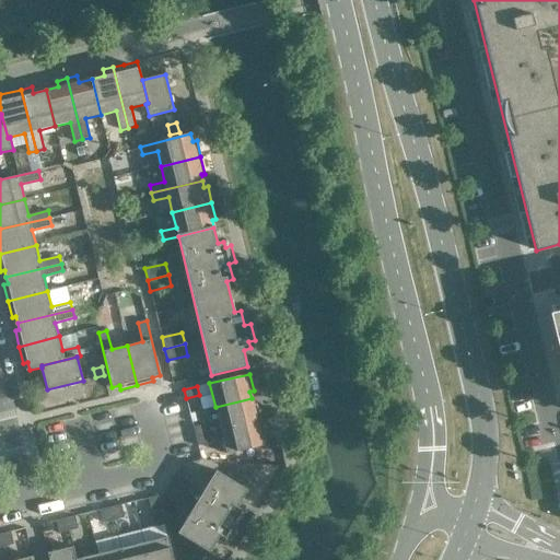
[(253,405),(252,398),(216,407),(221,430),(260,420),(257,404),(253,405)]
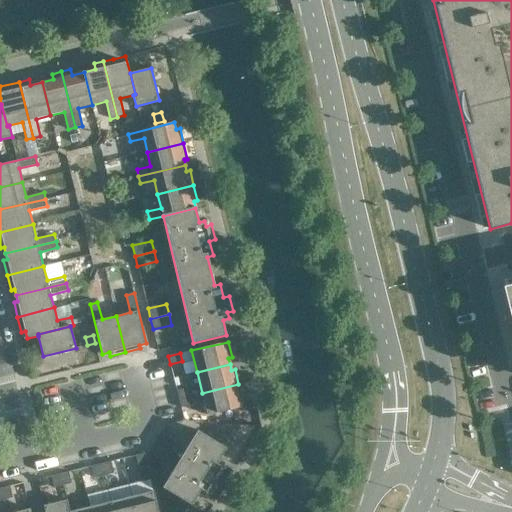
[(242,398),(238,384),(202,393),(207,415),(240,407),(238,399),(242,398)]
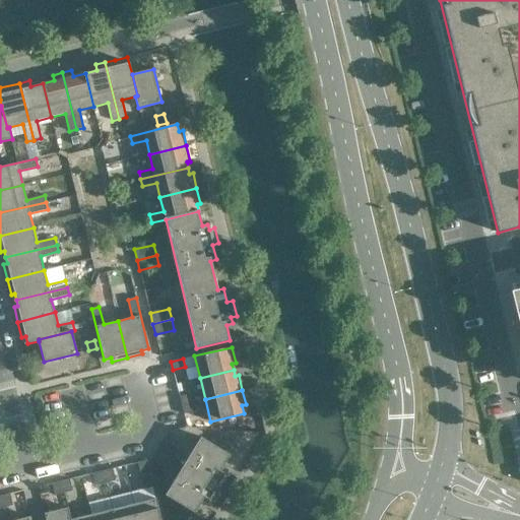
[(191,394),(180,397),(182,405),(193,402),(191,394)]
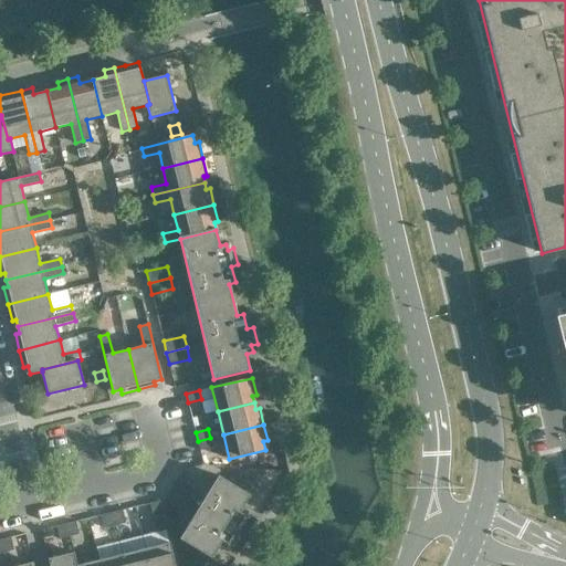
[(212,448),(210,438),(198,441),(200,451),(212,448)]
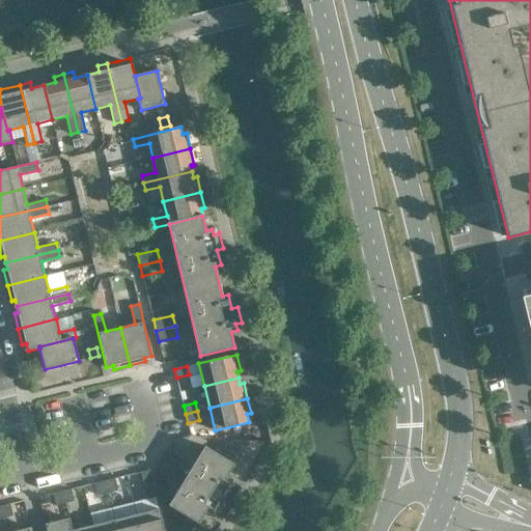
[(220,510),(229,497),(224,494),(231,481),(226,478),(234,464),(204,446),(169,505),(198,524),(206,509),(213,513),(216,508),(220,510)]
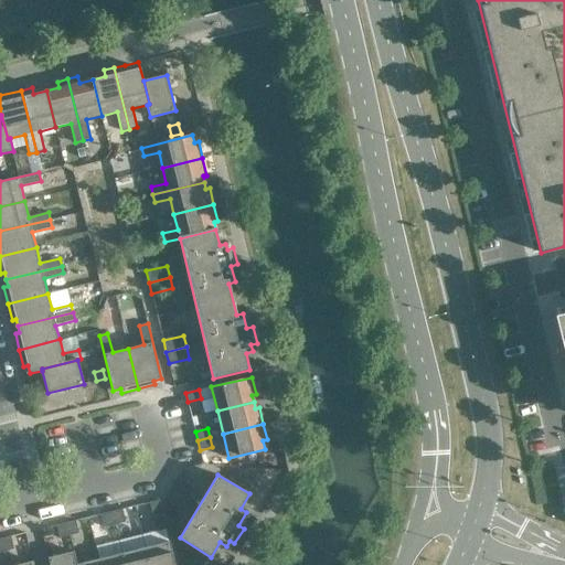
[(194,489),(176,478),(169,488),(188,499),(194,489)]
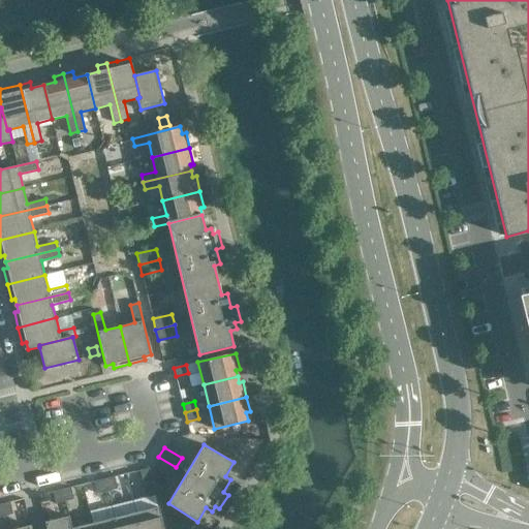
[(176,467),(158,457),(153,467),(169,477),(176,467)]
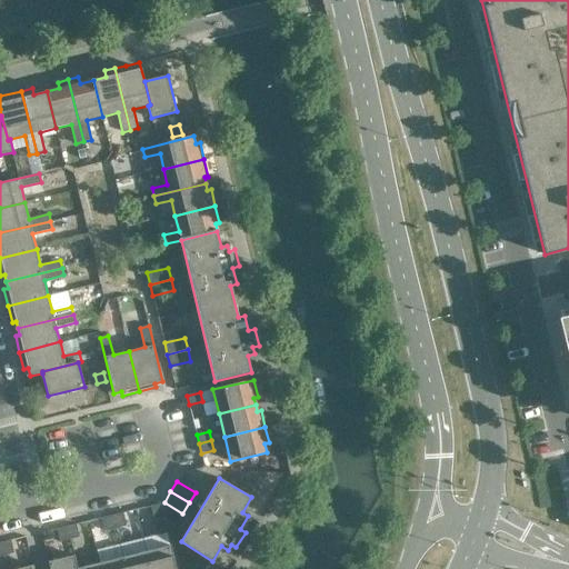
[(163,517),(160,503),(151,506),(155,519),(163,517)]
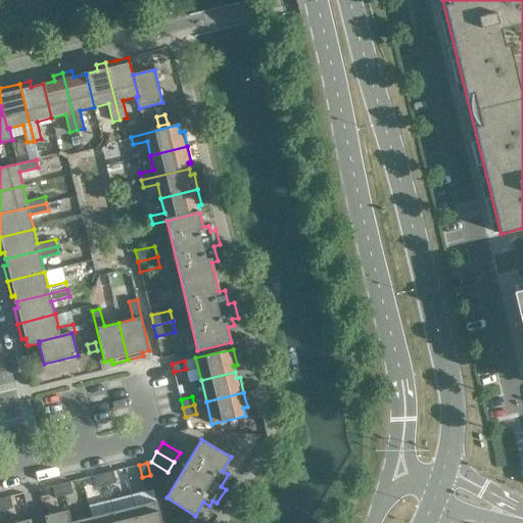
[(115,483),(113,472),(103,474),(106,485),(115,483)]
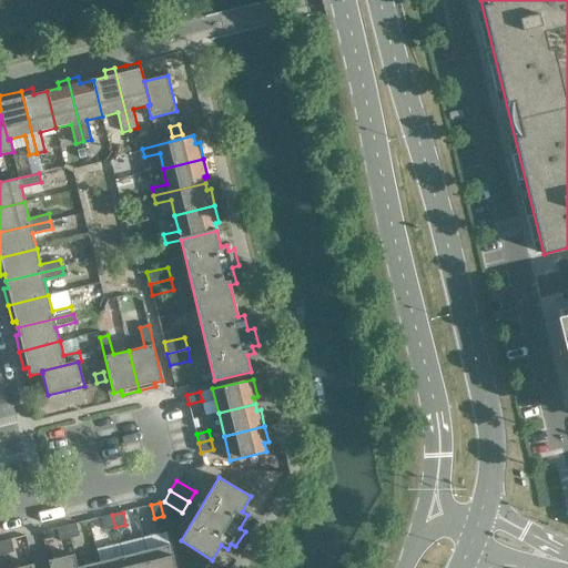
[(115,527),(112,515),(102,517),(105,530),(115,527)]
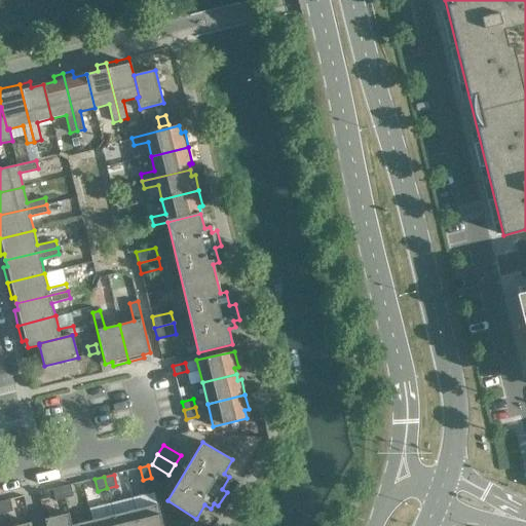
[(73,496),(70,485),(62,487),(65,498),(73,496)]
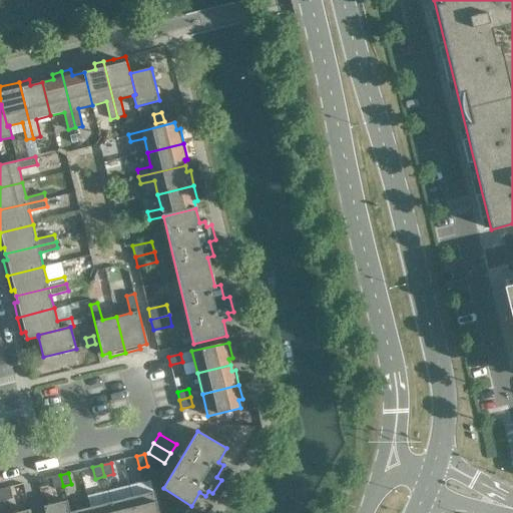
[(63,486),(60,475),(51,477),(54,488),(63,486)]
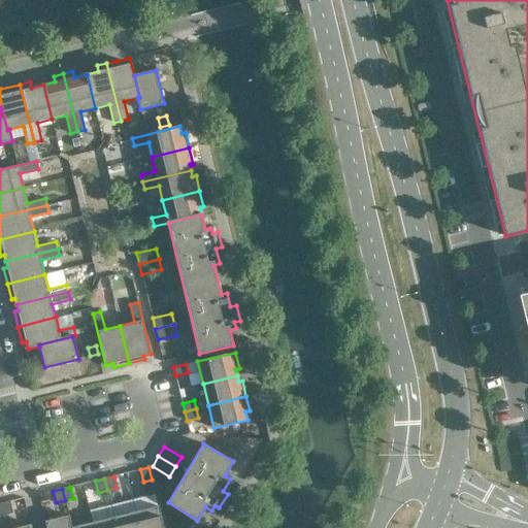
[(39,495),(41,503),(52,500),(50,493),(39,495)]
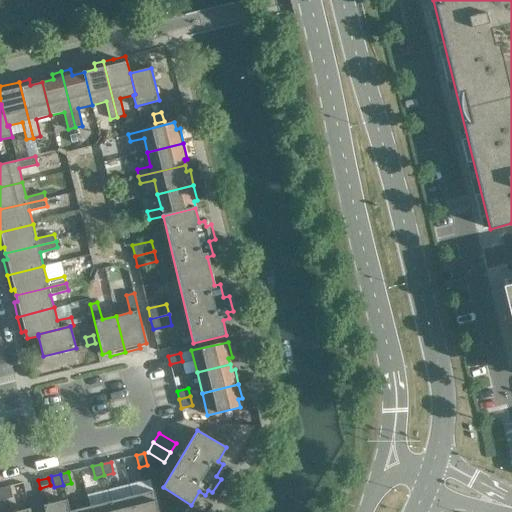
[(12,498),(10,487),(1,489),(4,500),(12,498)]
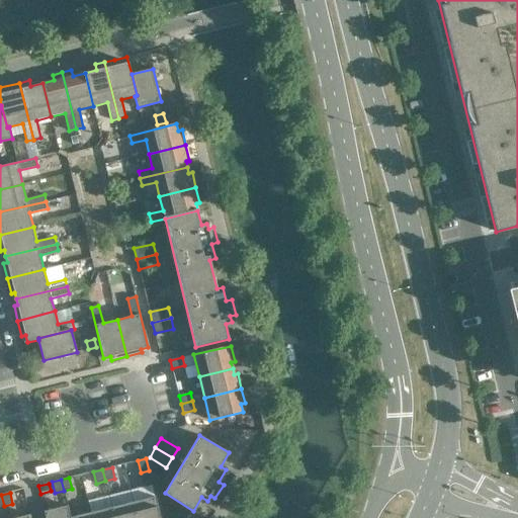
[(160,517),(156,497),(133,502),(137,517),(160,517)]
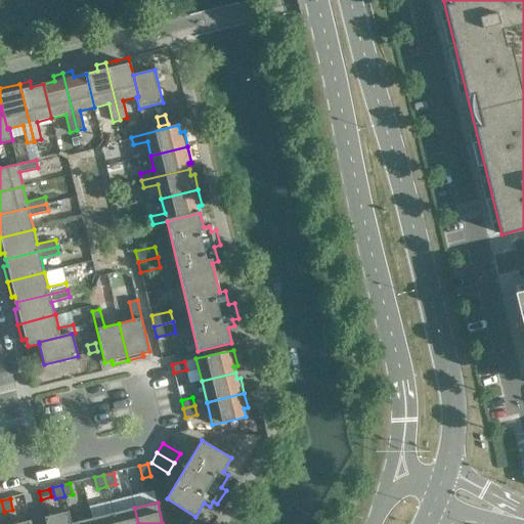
[(138,523),(134,508),(113,514),(115,523),(138,523)]
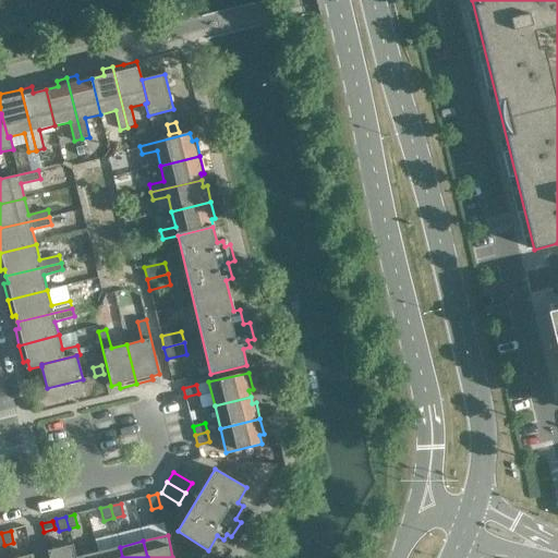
[(73,545),(48,552),(49,557),(75,557),(76,557),(73,545)]
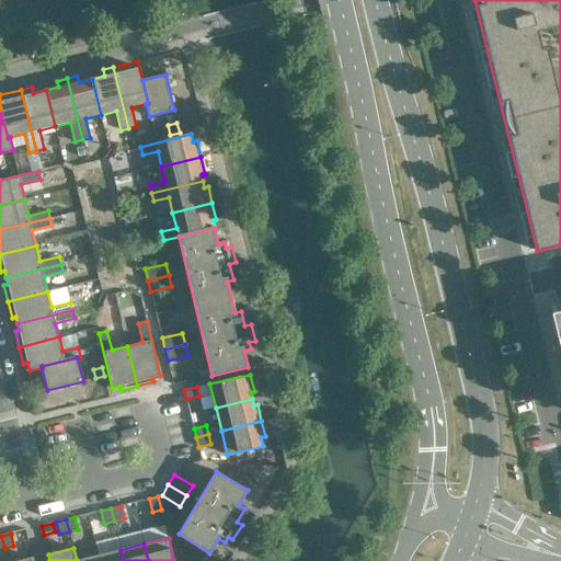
[(123,560),(121,550),(99,556),(99,560),(123,560)]
